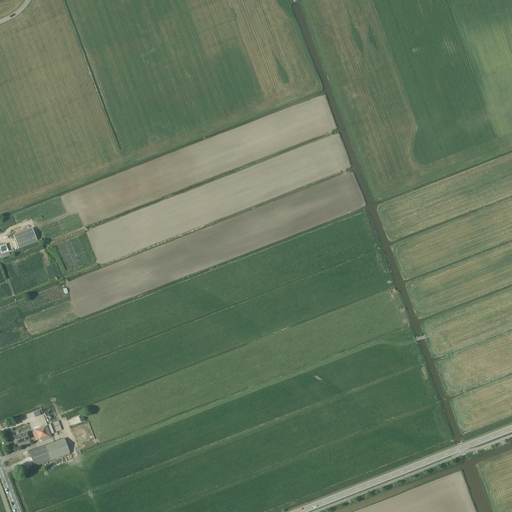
[(32,228),(13,236),(19,249),(37,242),(32,228)]
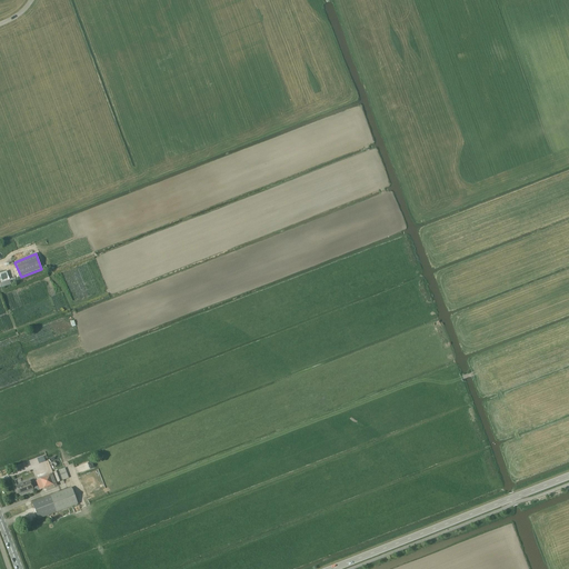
[(7,270),(0,272),(0,278),(3,287),(12,283),(7,270)]
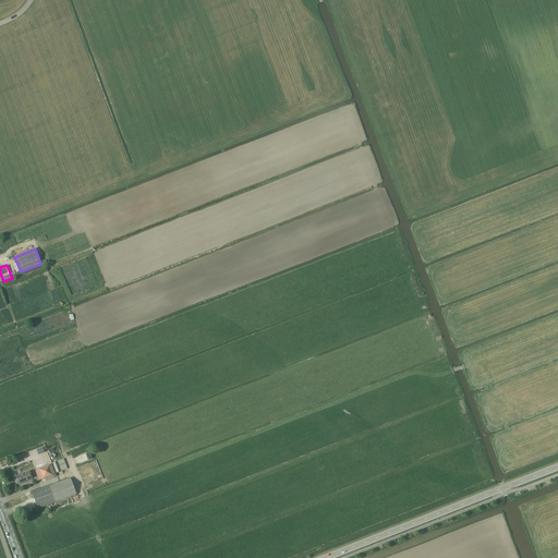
[(56,473),(68,469),(63,459),(57,461),(52,463),(56,473)]
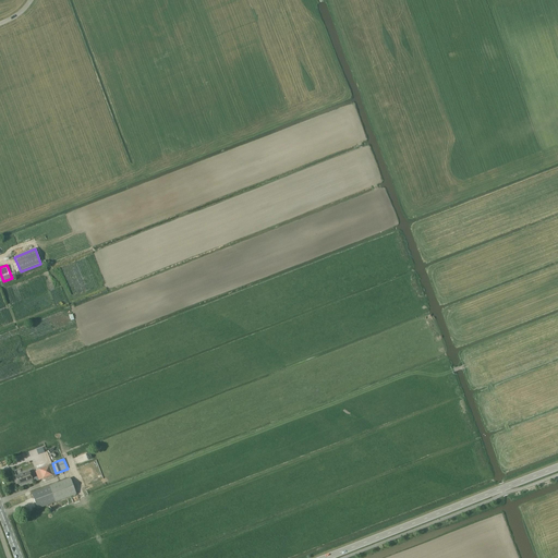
[(44,480),(52,475),(49,466),(39,470),(41,475),(44,480)]
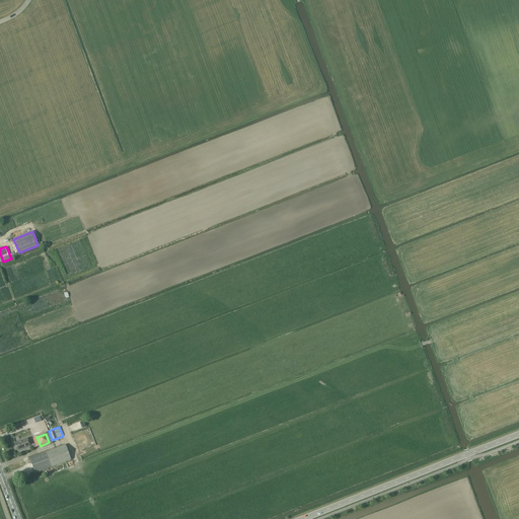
[(17,451),(30,446),(27,439),(14,443),(17,451)]
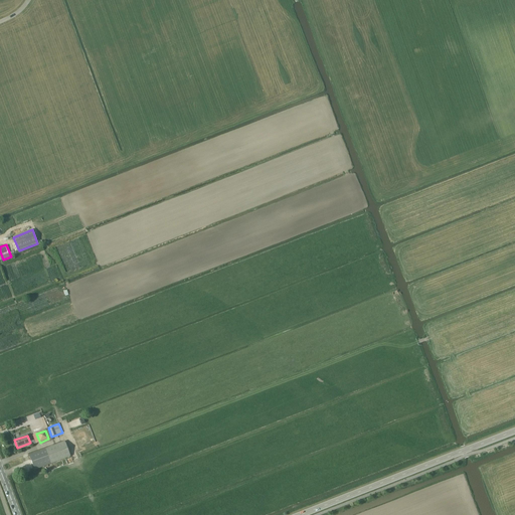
[(35,470),(52,463),(70,457),(64,442),(29,455),(35,470)]
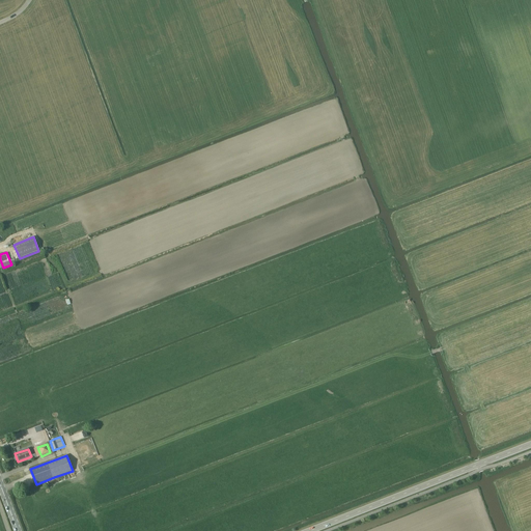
All buildings are outlined.
